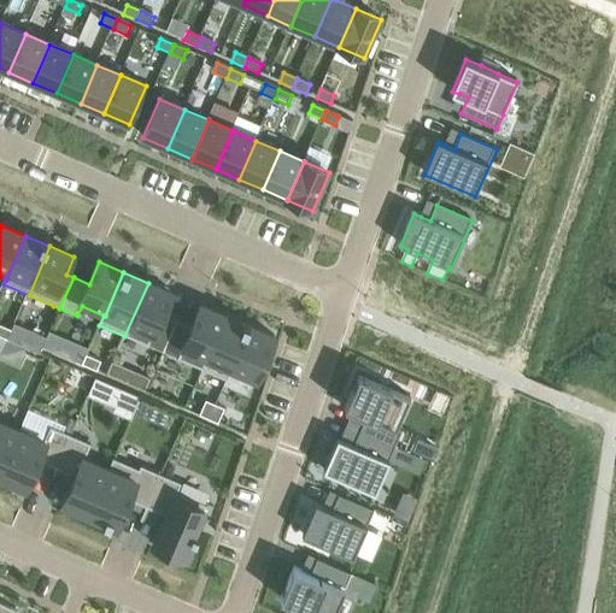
[(148,283),(124,336),(150,347),(159,325),(174,331),(177,323),(163,316),(172,294),(148,283)]
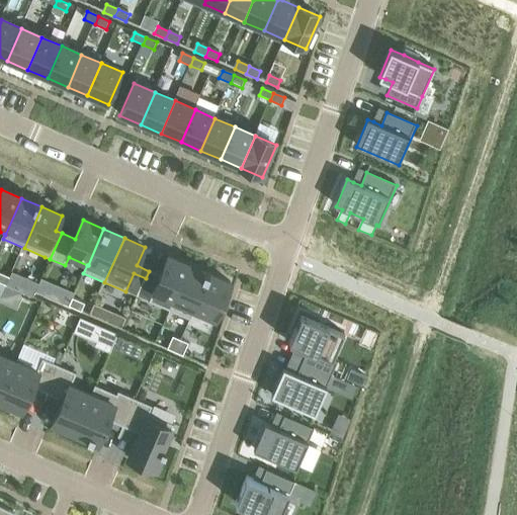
[(149,271),(146,278),(158,284),(150,303),(170,312),(190,266),(169,257),(161,276),(149,271)]
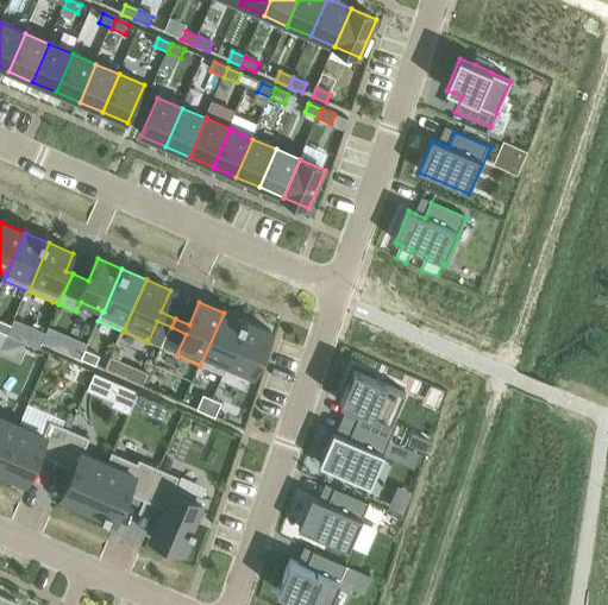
[(224,313),(200,366),(225,377),(227,371),(226,371),(248,323),(224,313)]
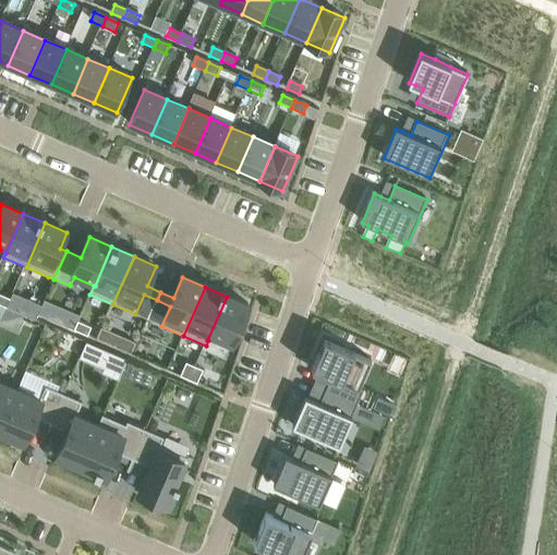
[(0,296),(0,305),(7,309),(11,300),(0,296)]
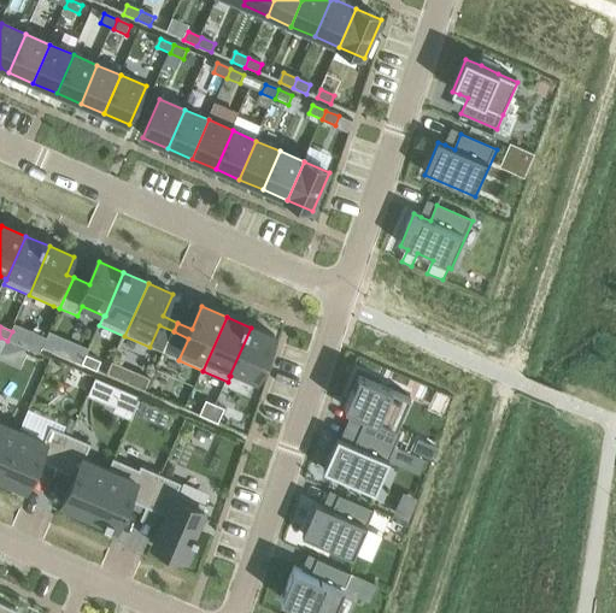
[(251,328),(229,376),(230,376),(254,387),(275,339),(251,328)]
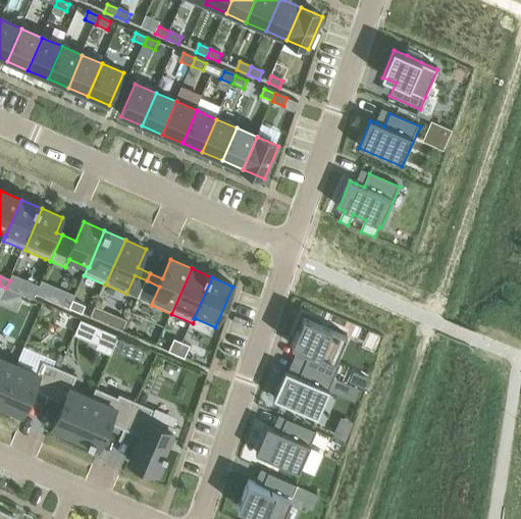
[(10,280),(6,289),(18,295),(22,287),(10,280)]
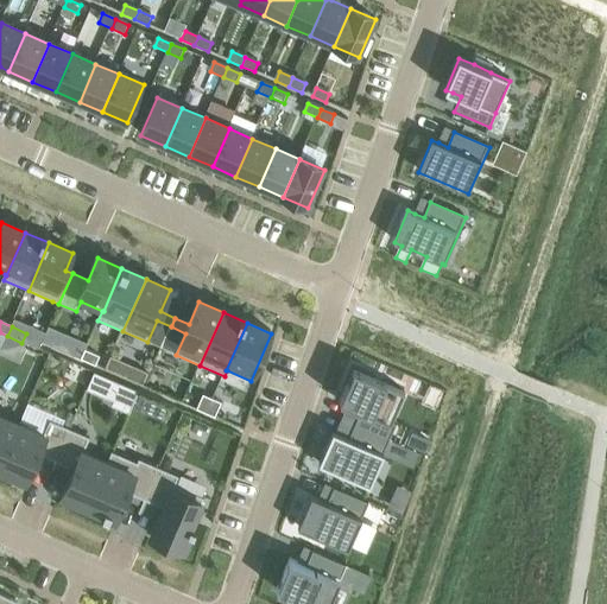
[(40,350),(43,344),(46,335),(32,329),(25,344),(40,350)]
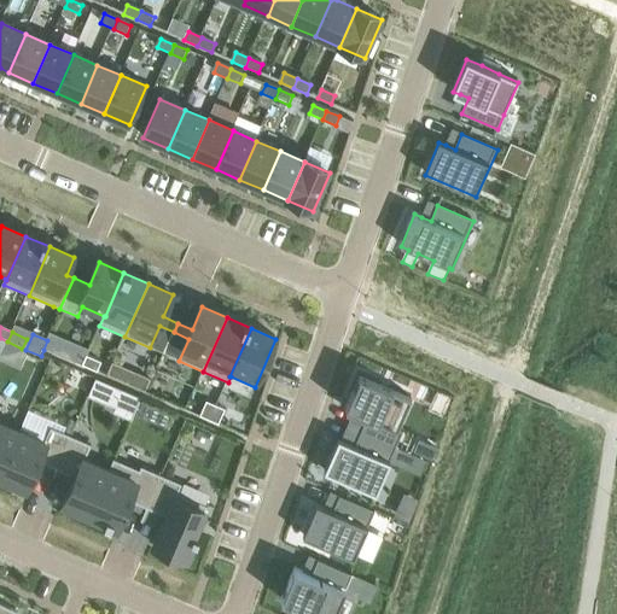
[(47,340),(44,350),(58,356),(63,346),(47,340)]
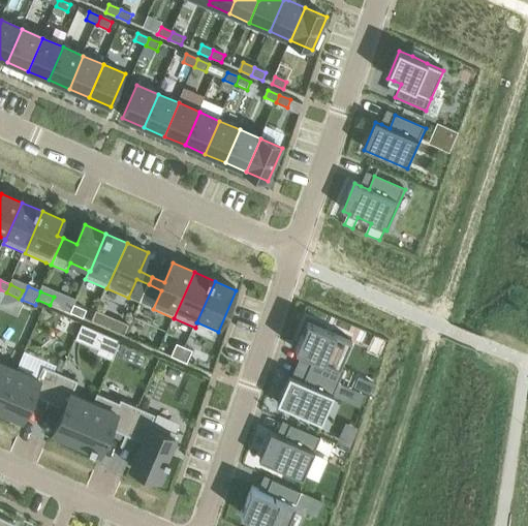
[(74,306),(71,314),(84,319),(87,311),(74,306)]
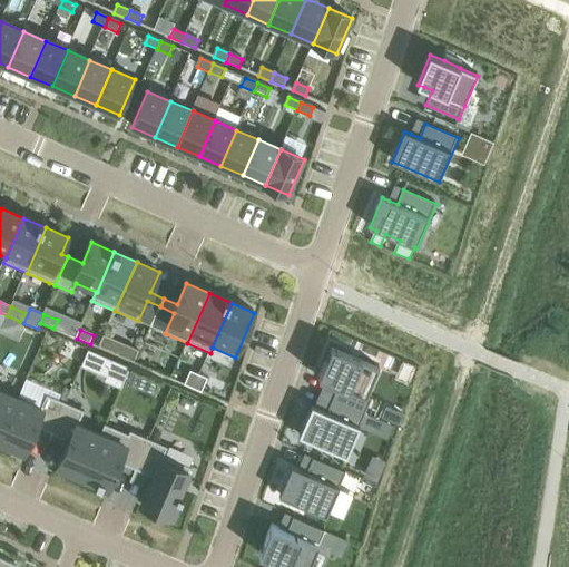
[(325,363),(319,378),(326,381),(339,387),(333,400),(365,414),(372,399),(368,397),(380,369),(332,349),(325,364),(325,363)]
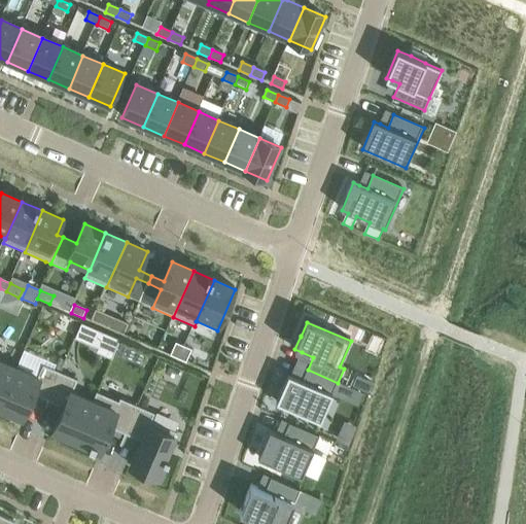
[(100,354),(98,357),(114,364),(115,361),(123,347),(106,340),(100,354)]
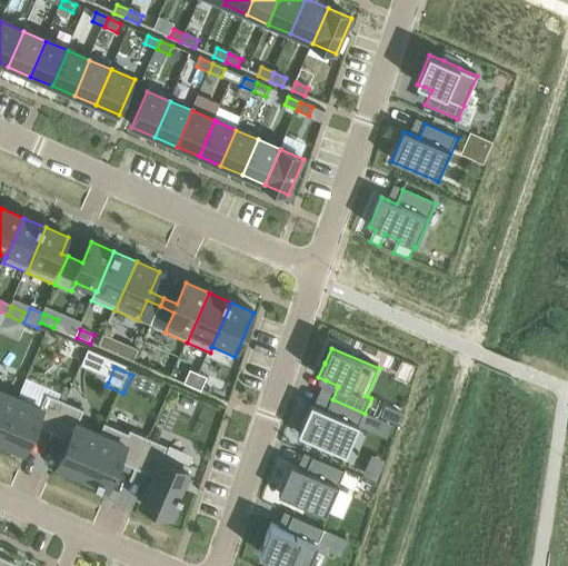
[(190,371),(185,385),(193,389),(199,375),(190,371)]
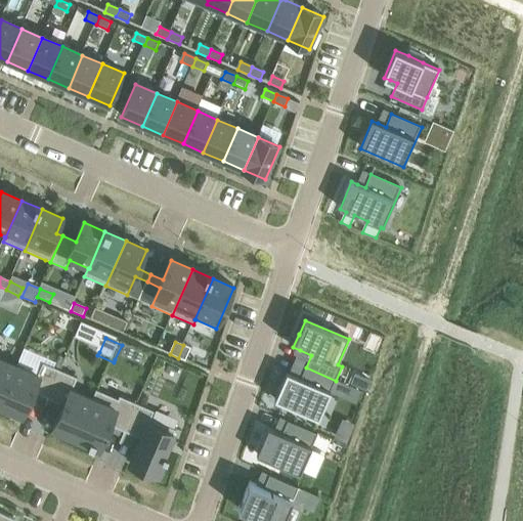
[(0,345),(0,405),(17,366),(0,359),(0,348),(1,346),(0,345)]
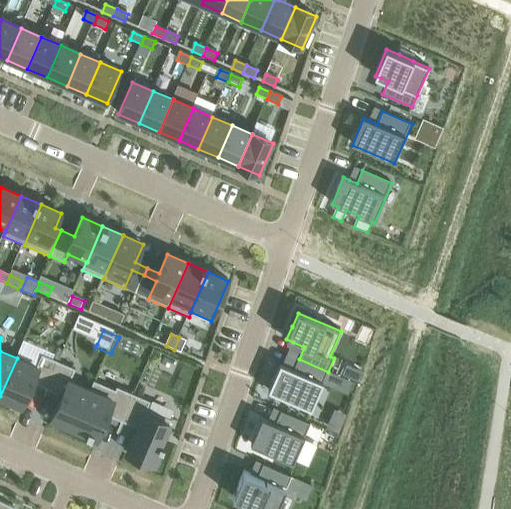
[(179,337),(174,350),(181,353),(187,341),(179,337)]
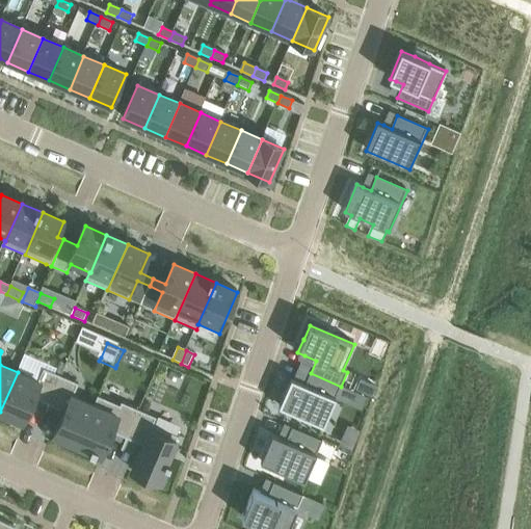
[(18,372),(0,412),(0,414),(22,423),(33,398),(49,405),(61,377),(45,370),(38,381),(18,372)]
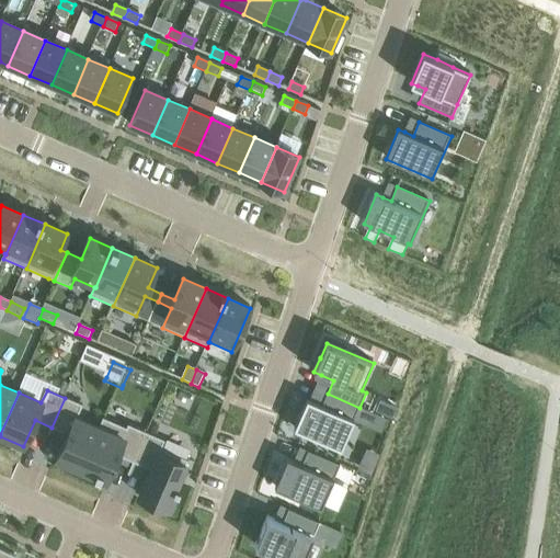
[(308,400),(295,430),(342,450),(360,408),(328,394),(322,407),(310,401),(308,400)]
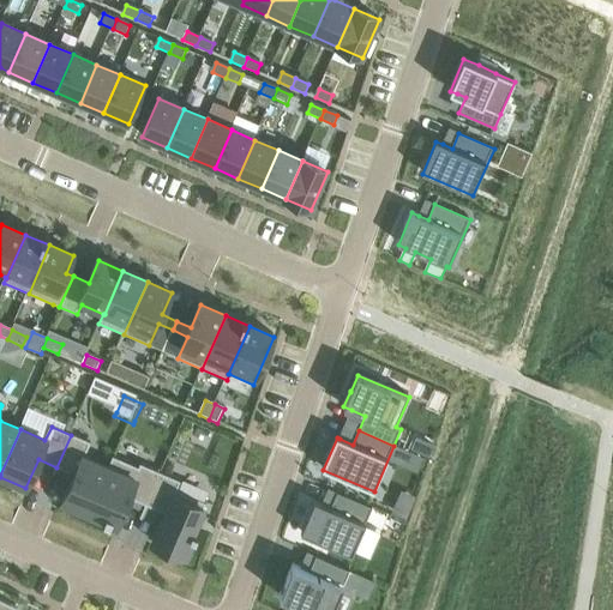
[(71,435),(56,467),(76,476),(62,505),(89,515),(109,469),(108,469),(85,458),(91,444),(71,435)]
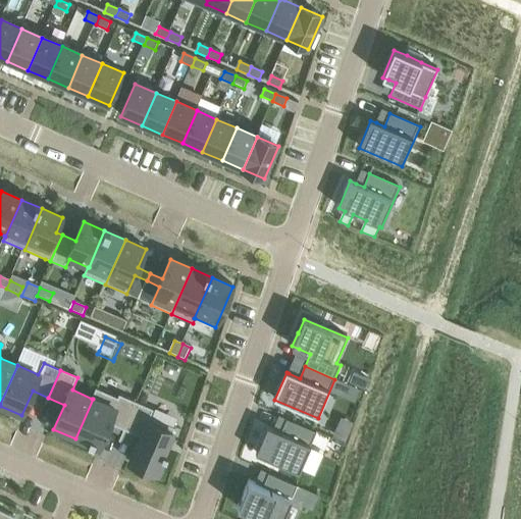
[(355,374),(351,384),(364,390),(368,380),(355,374)]
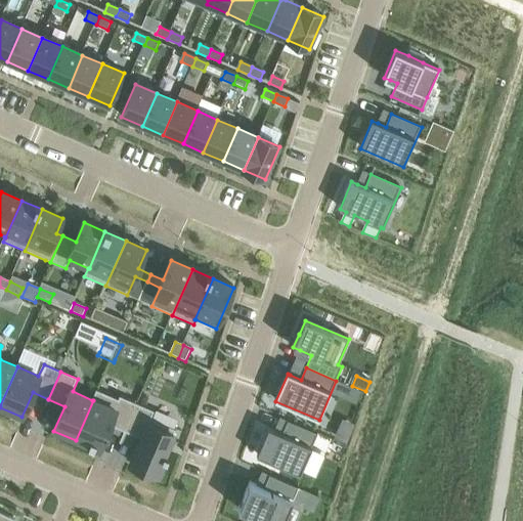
[(93,400),(76,440),(98,450),(110,426),(125,433),(137,404),(120,397),(119,400),(96,391),(92,400),(93,400)]
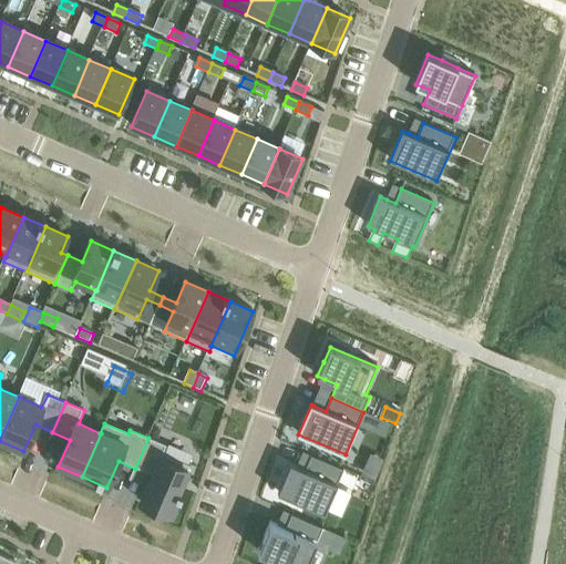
[(148,438),(135,469),(153,475),(141,502),(148,506),(147,509),(164,515),(165,513),(173,516),(183,495),(178,493),(191,467),(164,454),(167,447),(148,438)]
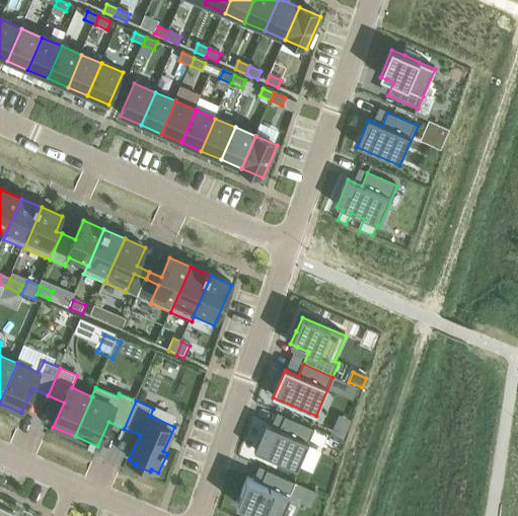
[(267,425),(254,452),(298,470),(315,431),(285,418),(280,431),(272,427),(267,425)]
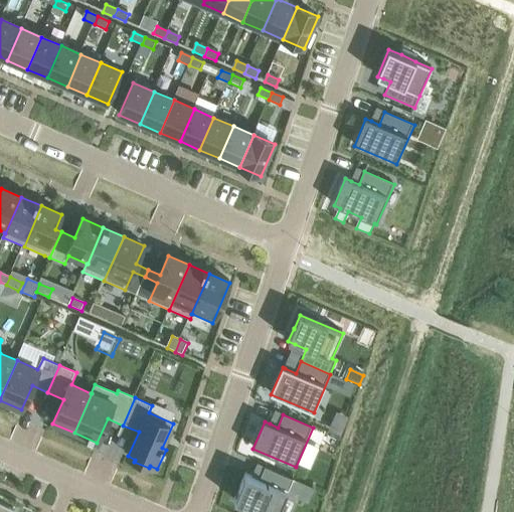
[(246,475),(234,502),(257,511),(281,511),(289,494),(300,499),(308,503),(314,489),(295,481),(266,468),(260,481),(252,477),(246,475)]
